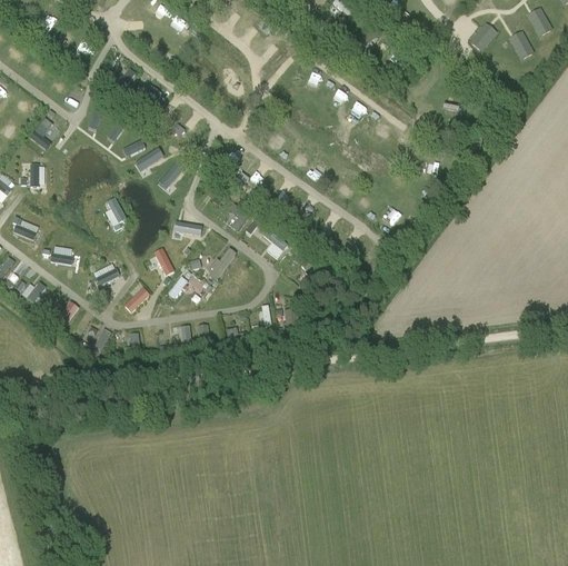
[(539,7),(527,12),(539,35),(551,28),(539,7)]
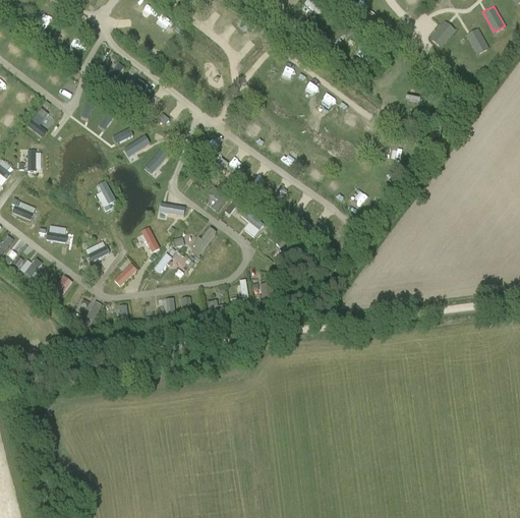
[(229,39),(235,43),(243,32),(236,27),(229,39)]
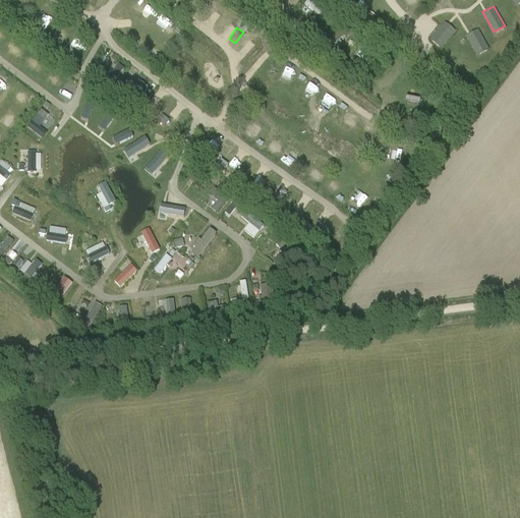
[(466,33),(478,53),(488,48),(476,27),(466,33)]
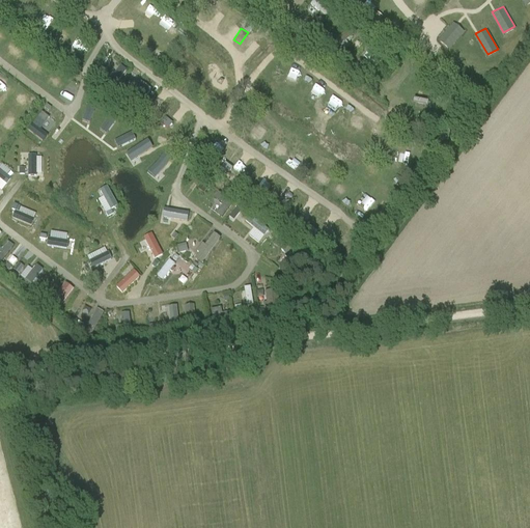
[(101,75),(112,84),(127,66),(114,57),(101,75)]
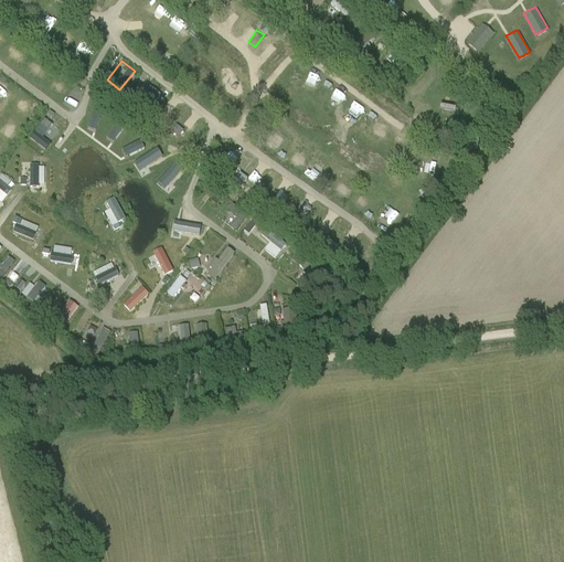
[(223,82),(216,89),(234,105),(241,97),(223,82)]
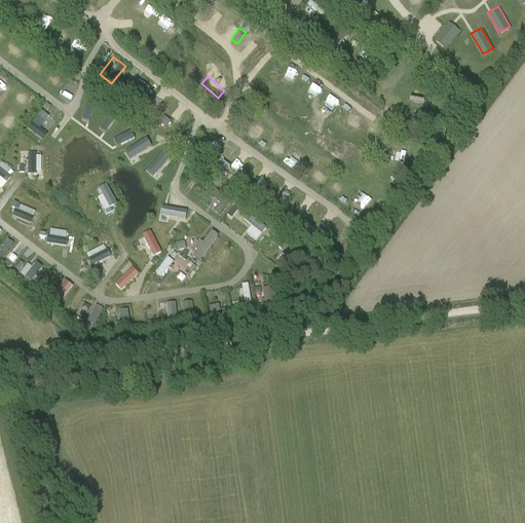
[(144,96),(149,83),(136,79),(132,91),(144,96)]
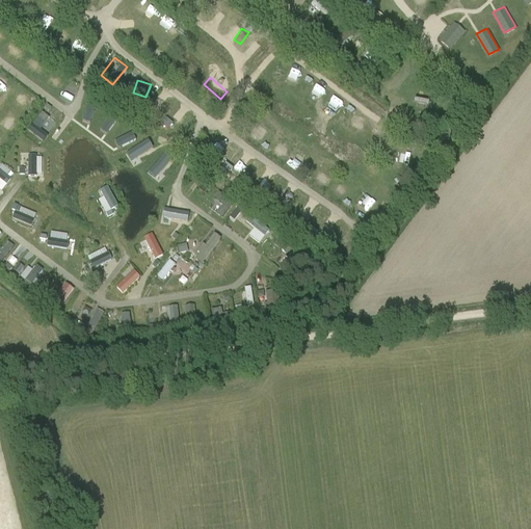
[(84,110),(81,117),(89,121),(93,113),(84,110)]
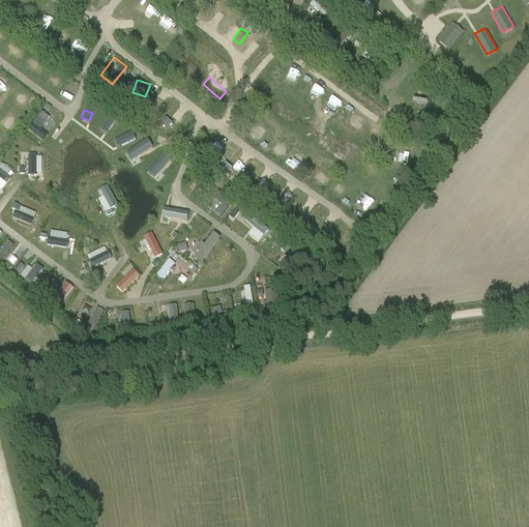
[(35,129),(31,136),(38,141),(43,135),(35,129)]
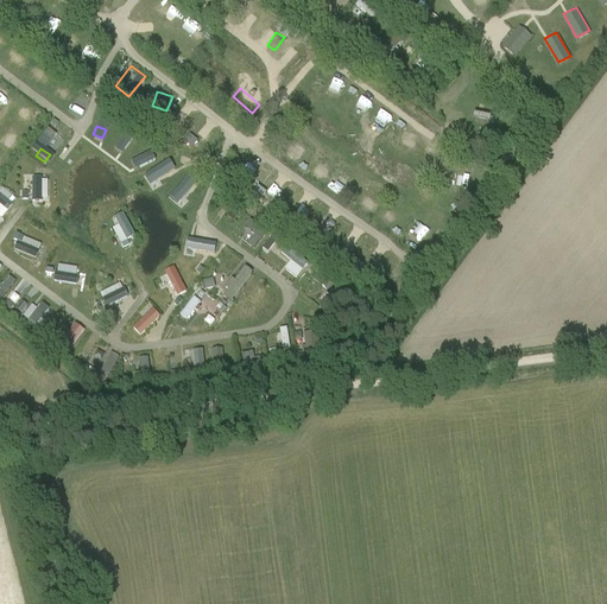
[(147,150),(131,158),(136,167),(152,158),(147,150)]
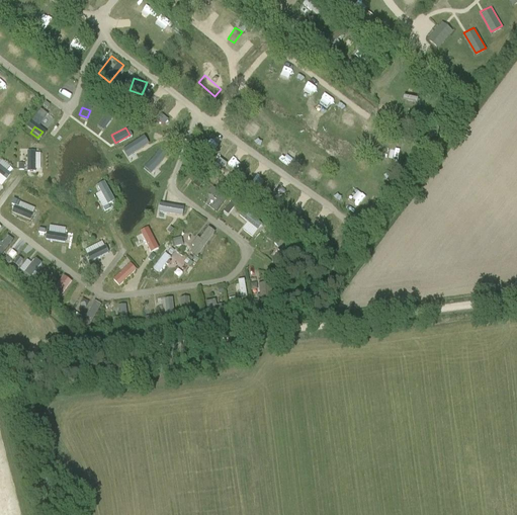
[(270,142),(279,145),(282,137),(273,134),(270,142)]
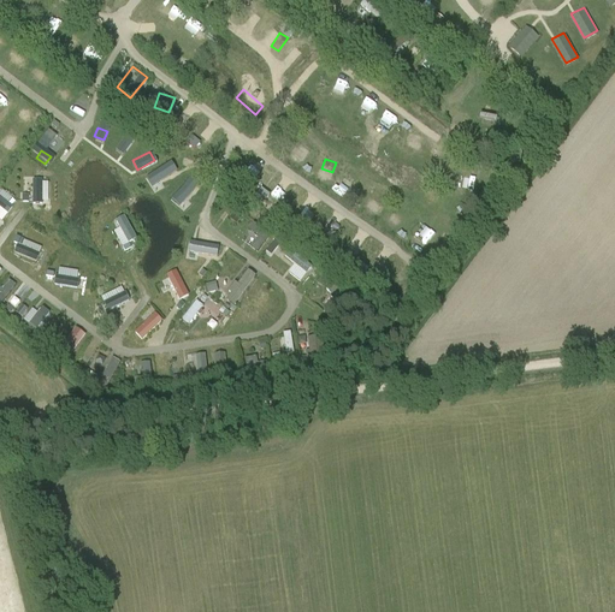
[(171,161),(146,172),(151,182),(175,172),(171,161)]
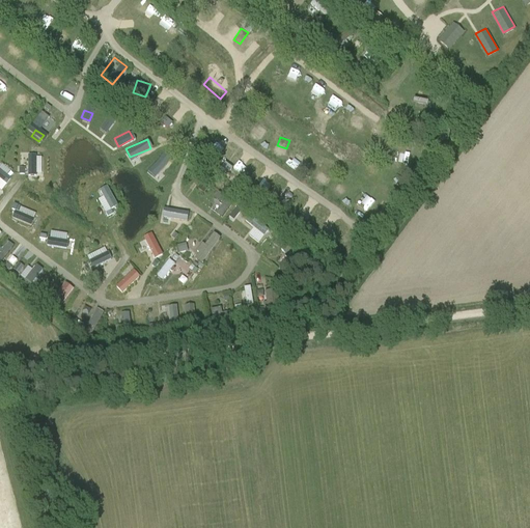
[(219,158),(226,148),(220,142),(212,151),(219,158)]
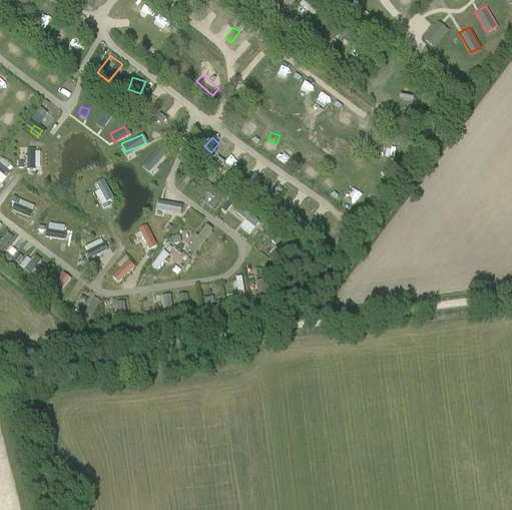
[(289,143),(283,152),(292,158),(298,149),(289,143)]
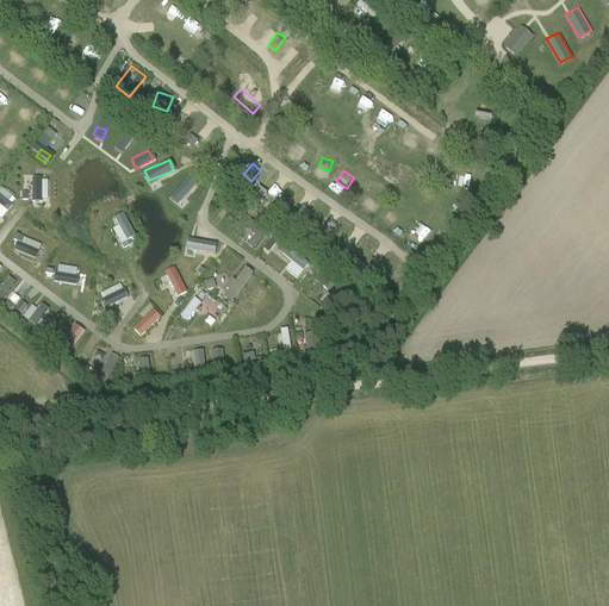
[(48,198),(48,176),(31,176),(31,198),(48,198)]
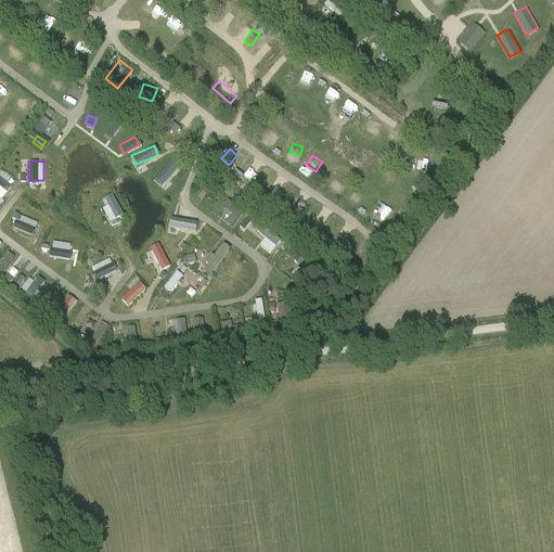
[(154,177),(162,183),(172,169),(164,164),(154,177)]
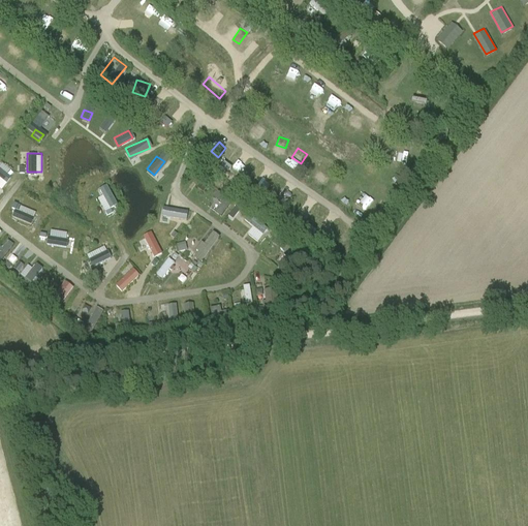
[(0,188),(11,176),(6,172),(10,166),(2,159),(0,161),(0,188)]
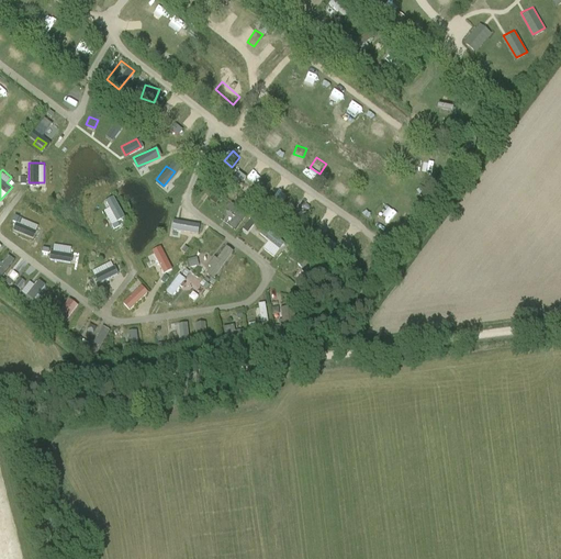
[(103,209),(111,222),(125,214),(114,193),(104,199),(108,207),(103,209)]
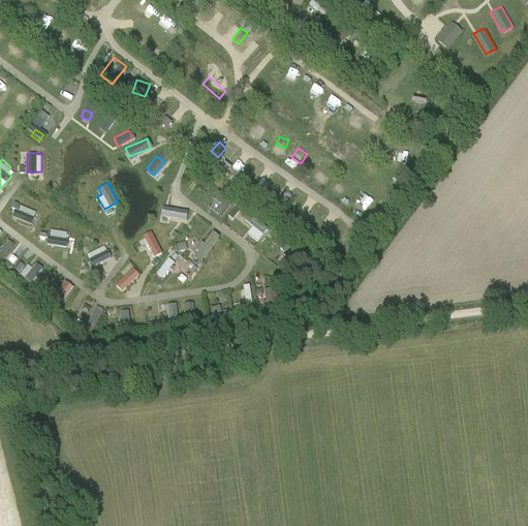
[(353,204),(362,210),(369,202),(361,195),(353,204)]
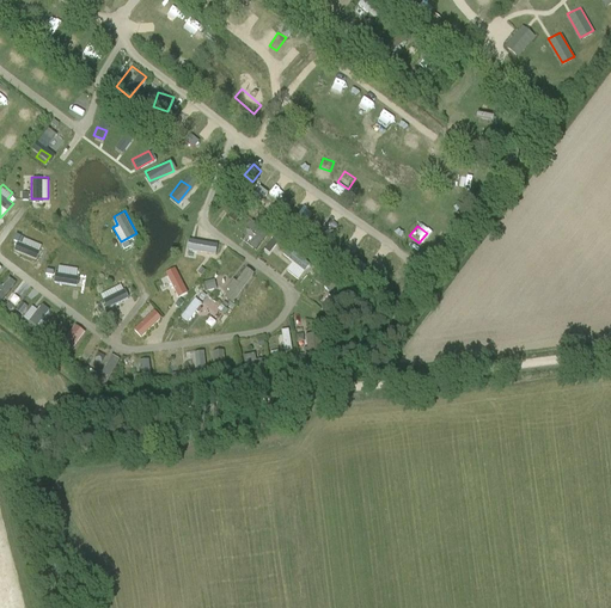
[(353,251),(360,243),(344,231),(333,246),(343,253),(348,247),(353,251)]
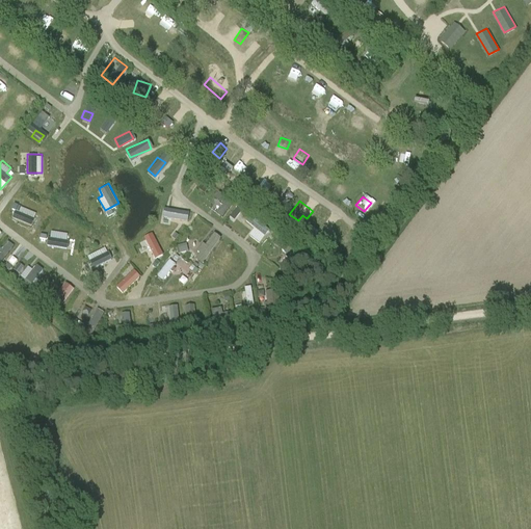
[(10,217),(32,222),(35,209),(14,204),(10,217)]
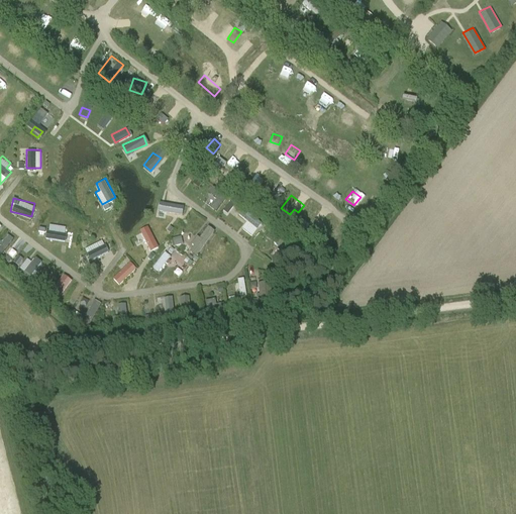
[(158,201),(158,211),(182,213),(183,203),(158,201)]
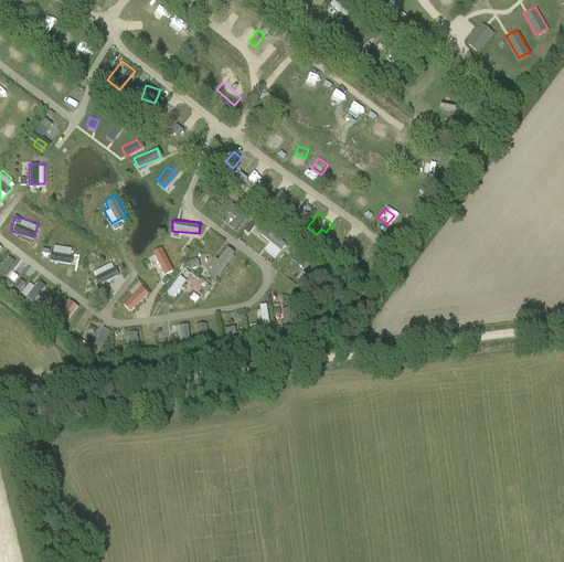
[(51,261),(78,262),(80,246),(52,245),(51,261)]
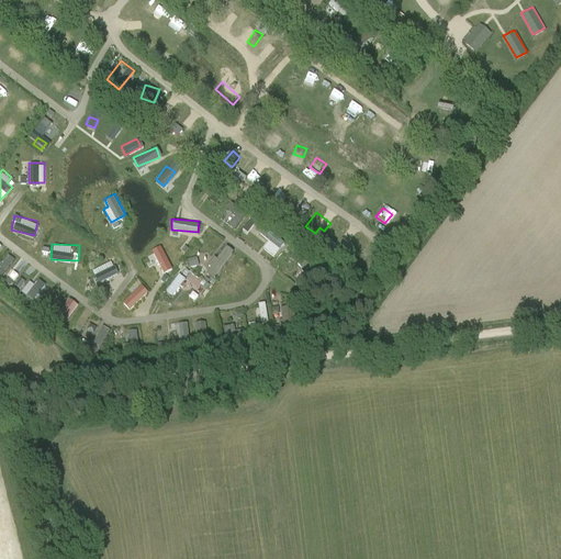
[(161,244),(152,248),(163,271),(172,267),(161,244)]
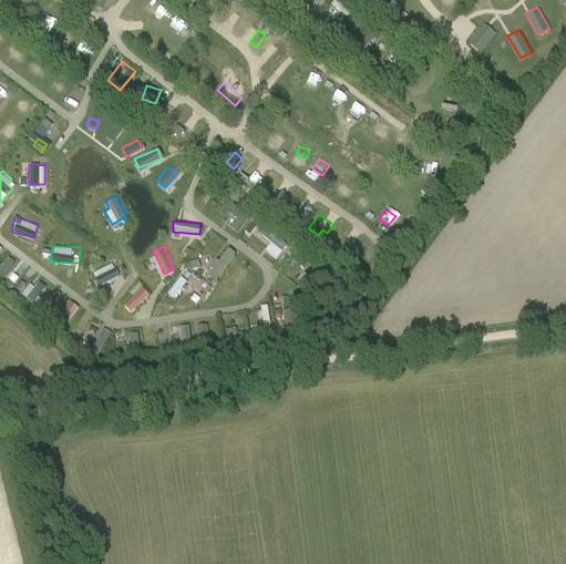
[(227,246),(217,259),(206,252),(199,260),(211,267),(206,273),(215,279),(235,250),(227,246)]
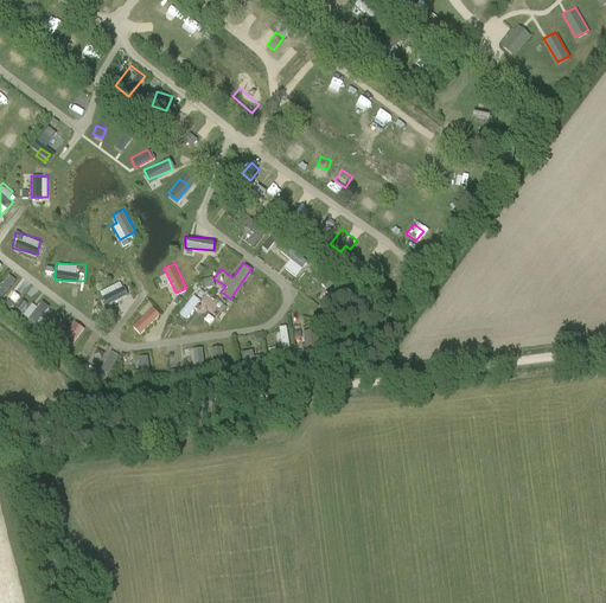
[(205,286),(215,282),(212,274),(203,277),(205,286)]
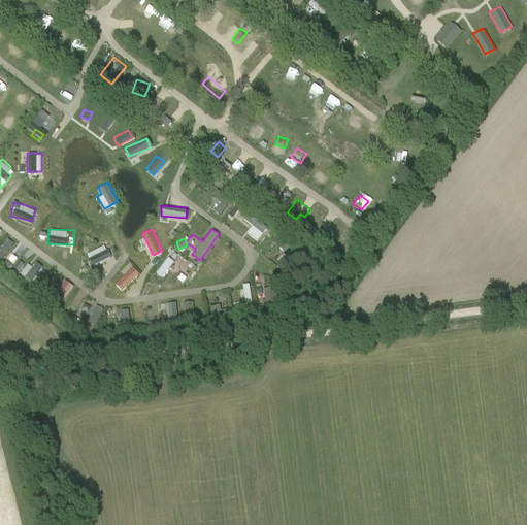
[(86,252),(91,264),(110,257),(105,244),(86,252)]
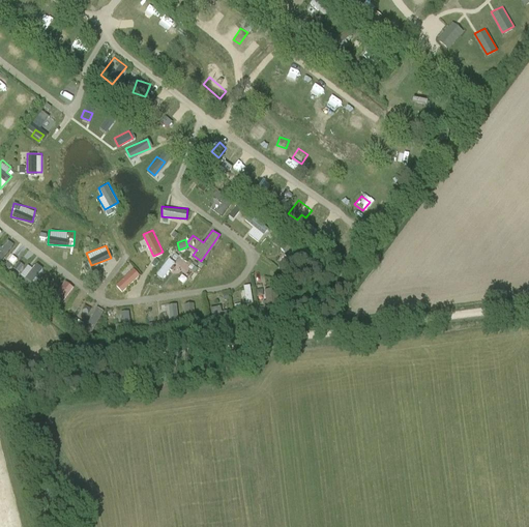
[(163,276),(175,261),(168,257),(156,272),(163,276)]
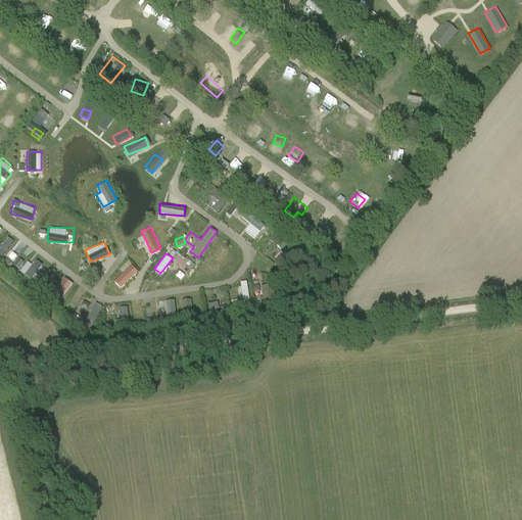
[(36,257),(32,263),(28,260),(17,273),(28,281),(42,263),(36,257)]
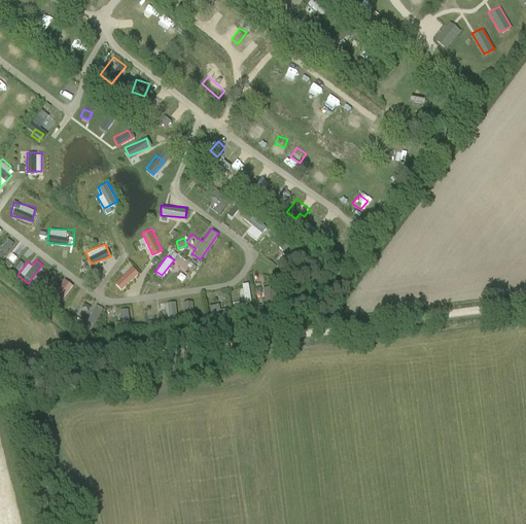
[(132,265),(114,282),(121,289),(138,272),(132,265)]
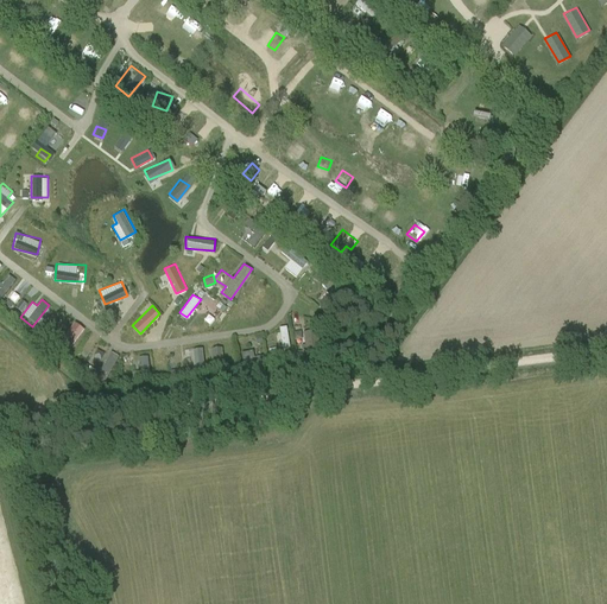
[(288,324),(279,325),(283,348),(290,347),(288,324)]
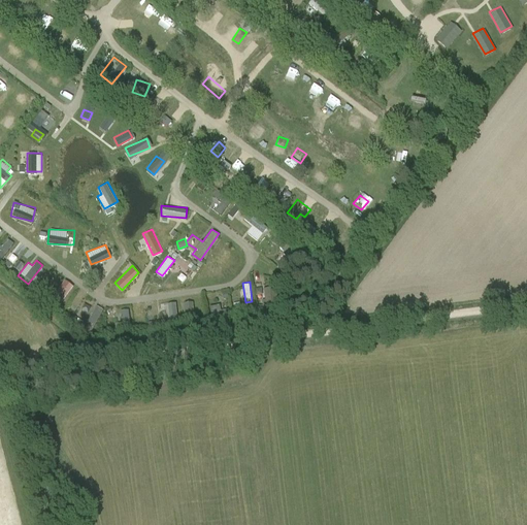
[(130,327),(129,308),(114,309),(116,328),(130,327)]
